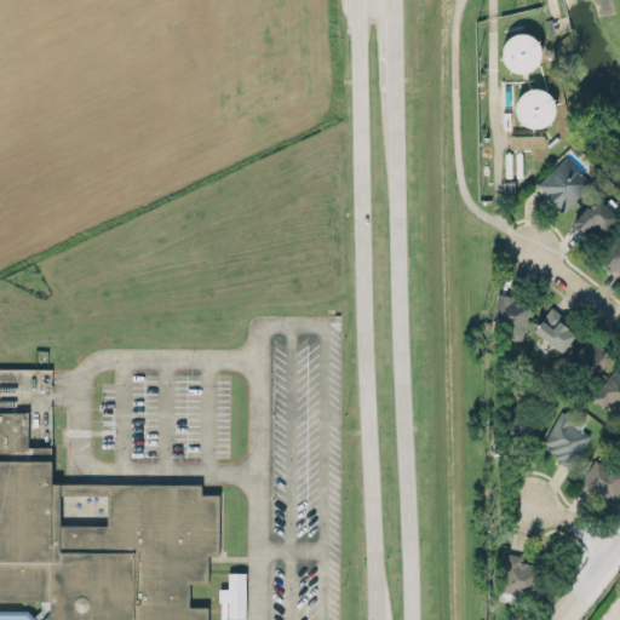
[(538,34),(503,35),(504,70),(539,69),(538,34)]
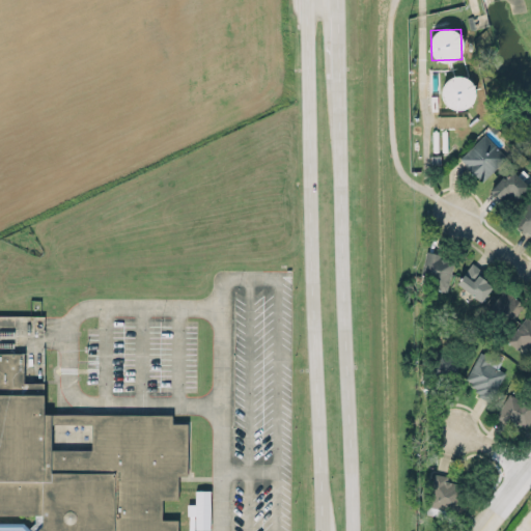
[(442,107),(473,108),(473,77),(443,76),(442,107)]
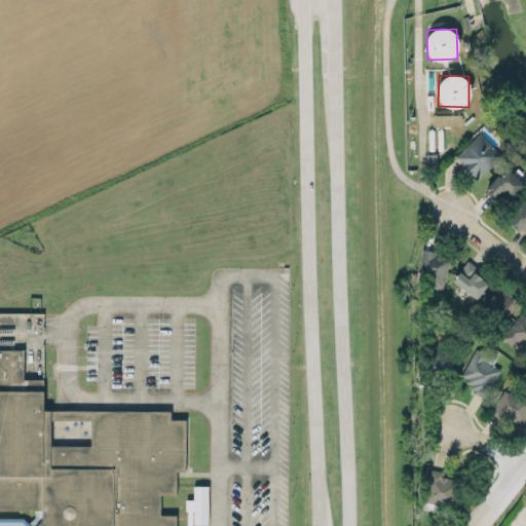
[(431,125),(461,125),(461,115),(431,114),(431,125)]
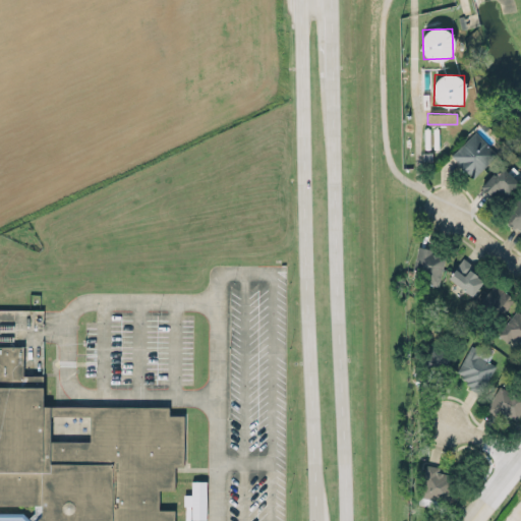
[(476,131),(452,155),(460,162),(458,164),(461,167),(462,166),(473,178),(498,154),(476,131)]
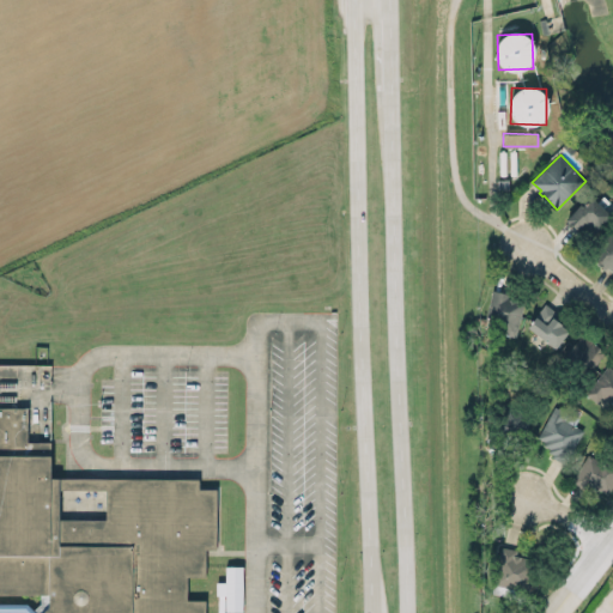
[(564,217),(581,200),(586,204),(592,196),(604,207),(600,210),(601,214),(593,223),(582,213),(572,224),(564,217)]
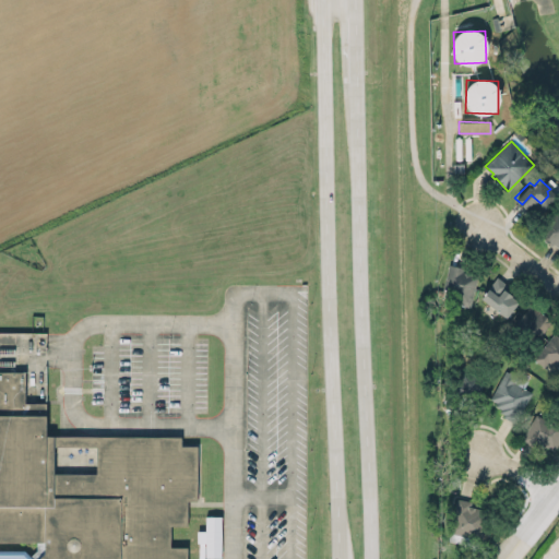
[(558,248),(558,214),(555,212),(539,236),(558,248)]
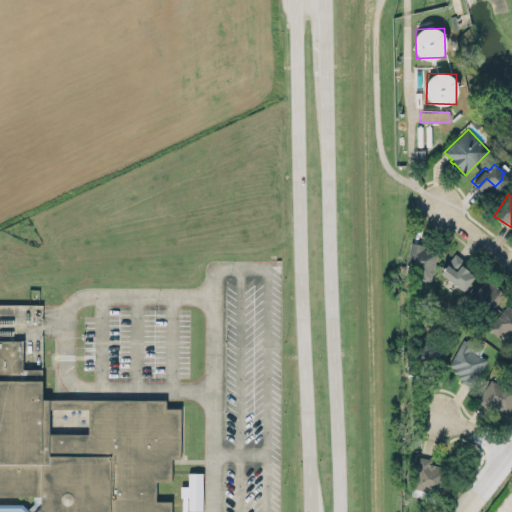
[(438,249),(410,243),(405,267),(416,269),(414,277),(431,281),(438,249)]
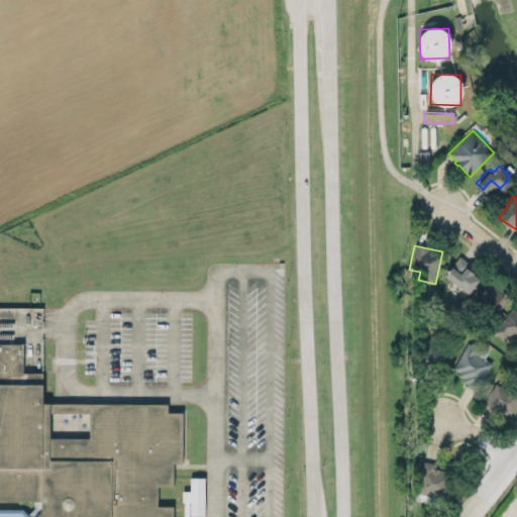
[(444,276),(469,294),(480,278),(464,267),(468,262),(459,255),(444,276)]
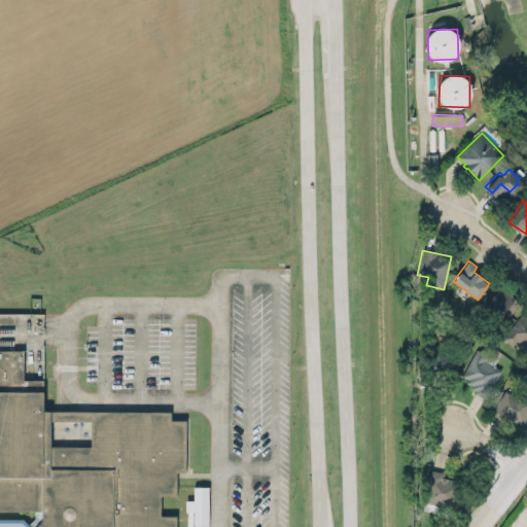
[(485,306),(500,287),(521,304),(505,322),(485,306)]
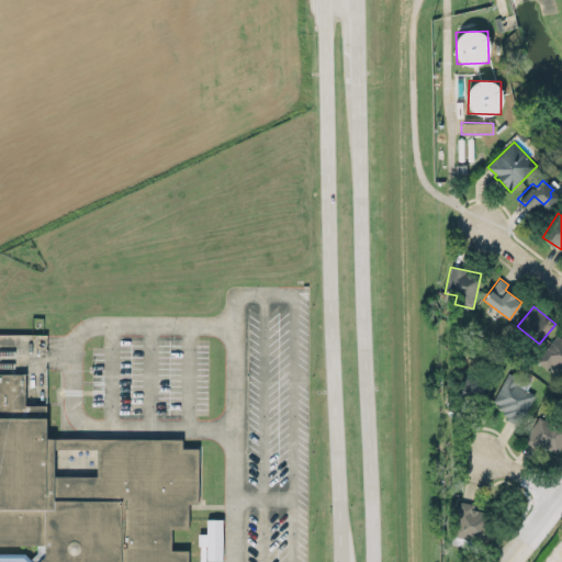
[(561,337),(558,334),(537,359),(548,367),(551,362),(561,371),(561,337)]
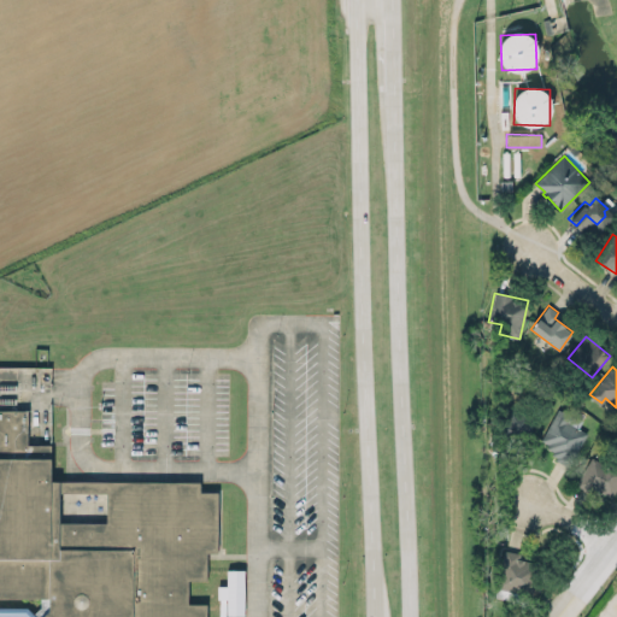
[(509,407),(535,412),(529,442),(519,440),(521,434),(505,430),(509,407)]
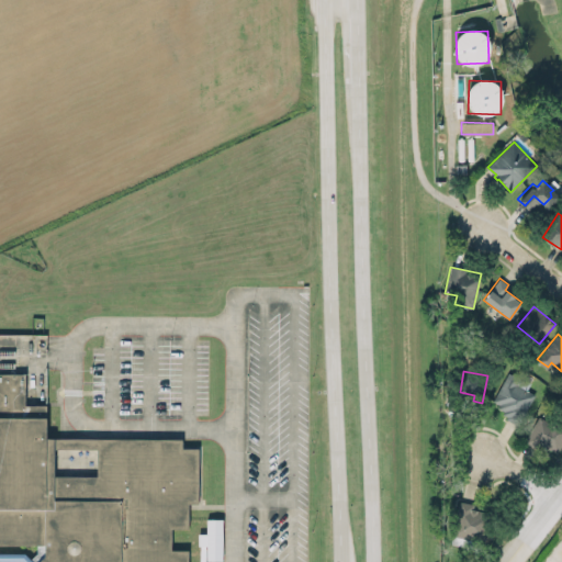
[(518,424),(535,393),(516,383),(519,377),(508,371),(493,400),(499,404),(497,407),(504,411),(503,412),(507,415),(506,417),(518,424)]
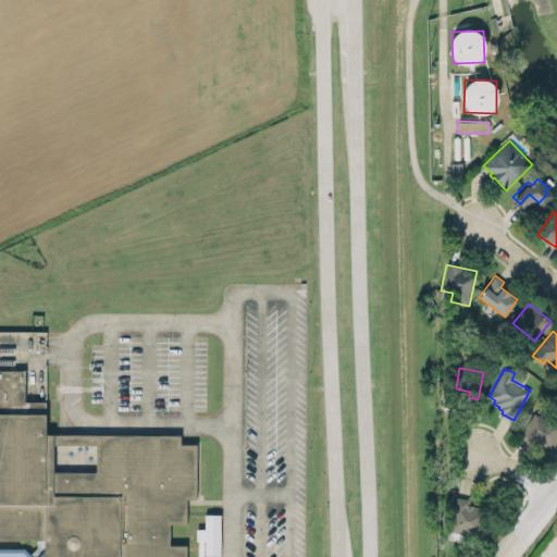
[(0,556),(19,556),(185,556),(185,546),(169,544),(168,522),(185,521),(186,497),(195,497),(197,444),(180,443),(180,434),(45,432),(45,400),(24,400),(25,369),(0,369),(0,556)]
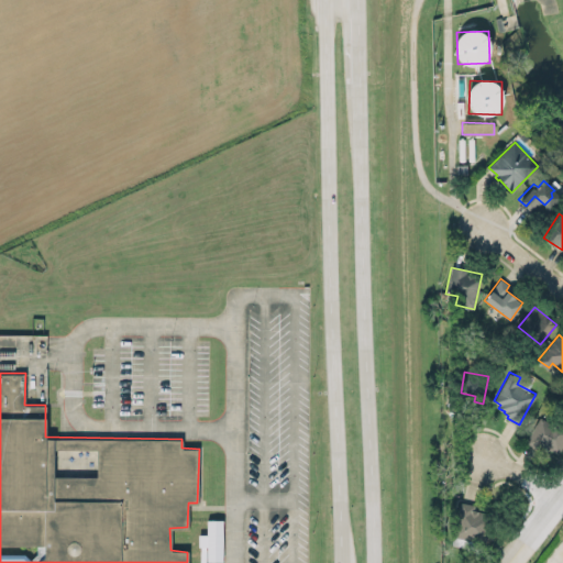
[(540,417),(526,441),(537,448),(540,443),(558,453),(562,443),(562,426),(551,419),(550,422),(540,417)]
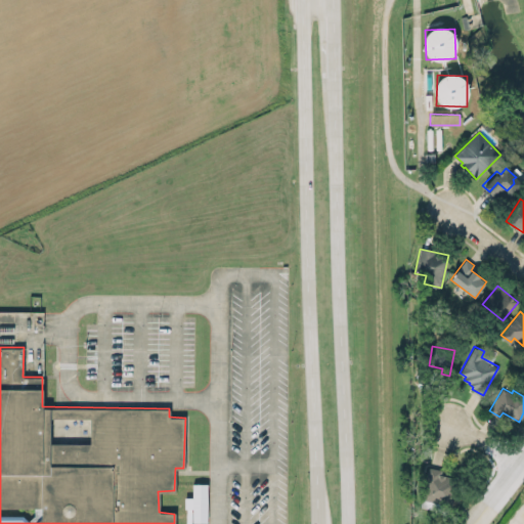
[(452,503),(453,476),(440,476),(441,469),(425,468),(423,500),(452,503)]
